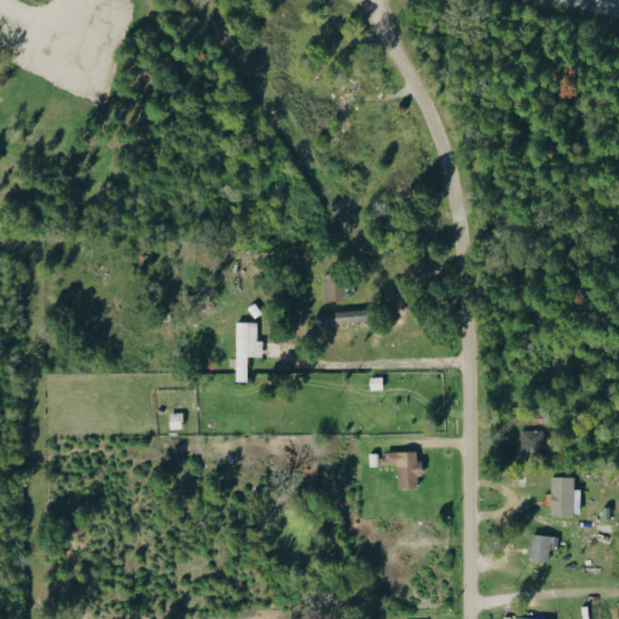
[(323,273),(323,300),(342,300),(342,273),(323,273)]
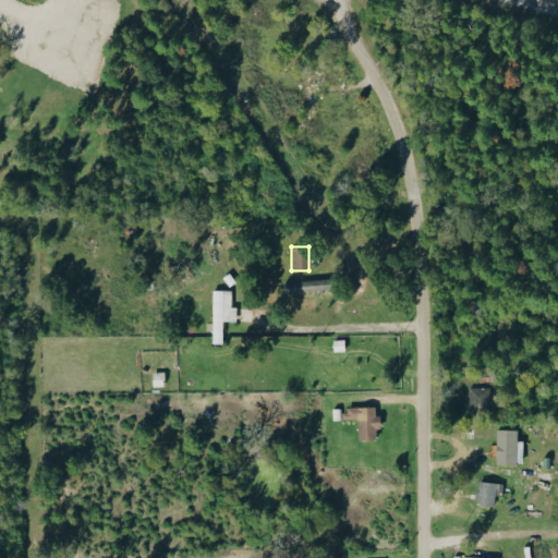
[(329,280),(284,281),(284,292),(330,291),(329,280)]
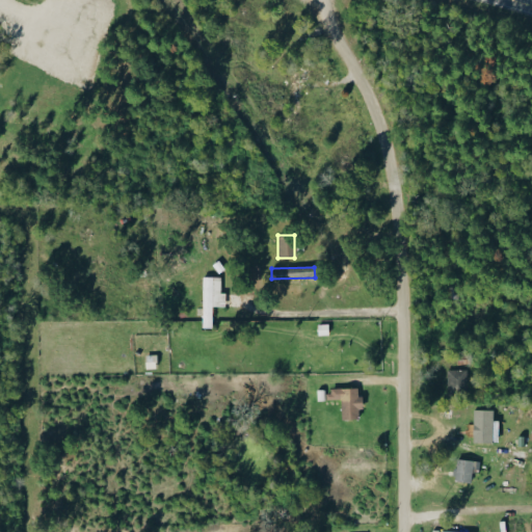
[(201,327),(211,327),(211,307),(224,307),(224,292),(219,292),(219,277),(202,277),(201,327)]
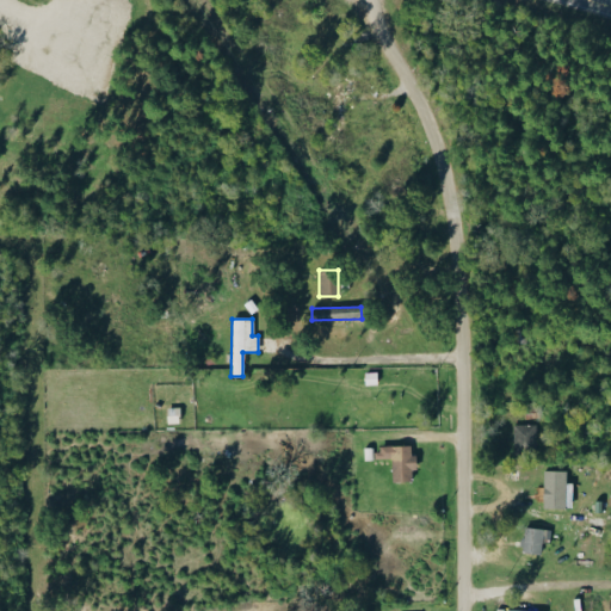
[(165,408),(165,424),(179,424),(178,407),(165,408)]
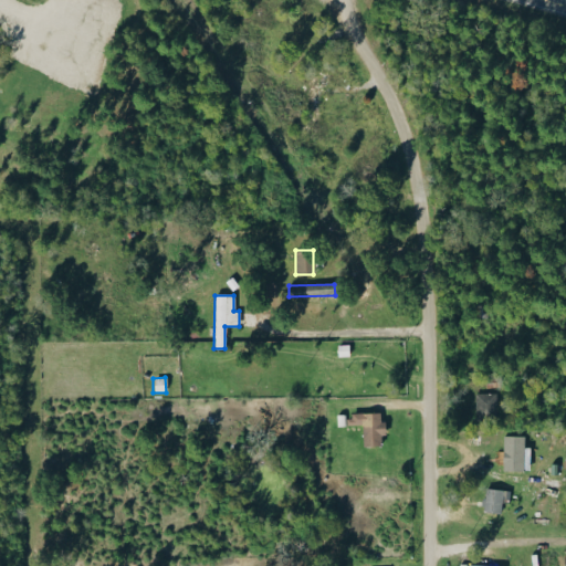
[(496,394),(475,394),(475,419),(495,419),(496,394)]
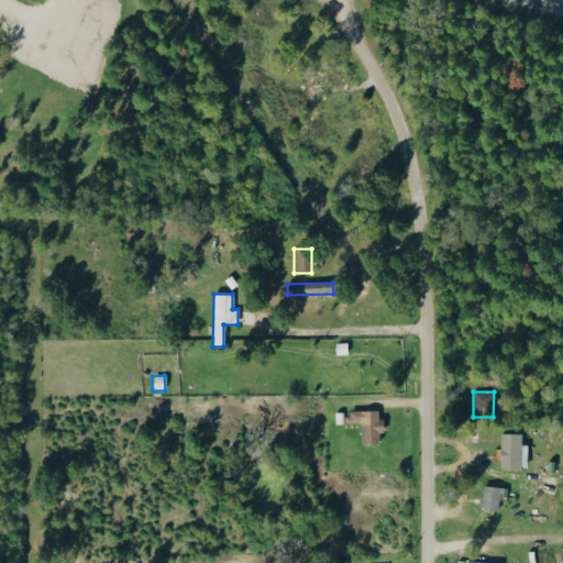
[(379,410),(348,411),(348,421),(360,421),(360,443),(379,443),(379,410)]
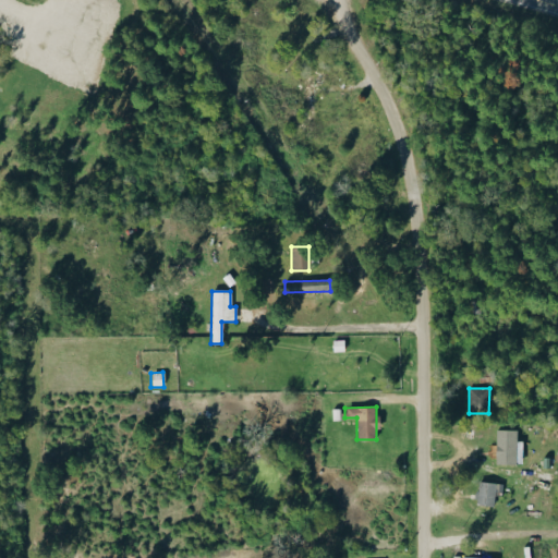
[(516,464),(517,431),(496,429),(495,464),(516,464)]
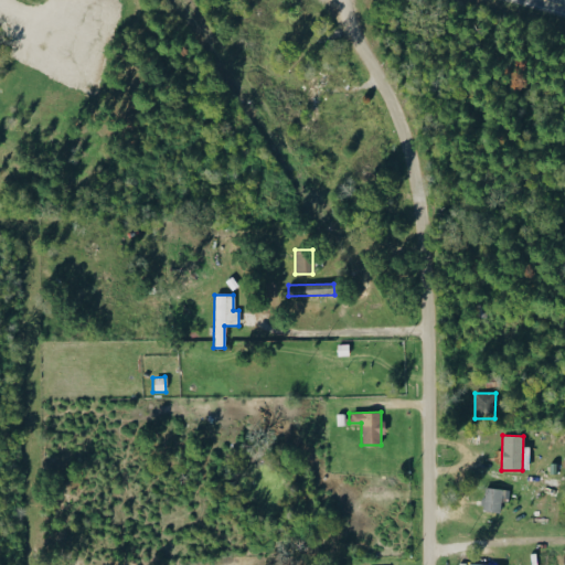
[(509,490),(483,487),(480,511),(499,513),(500,500),(508,501),(509,490)]
